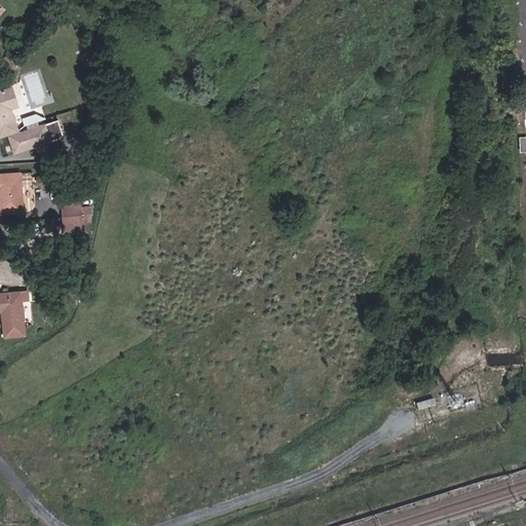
[(10,87),(0,89),(0,134),(16,129),(9,108),(15,105),(10,87)]
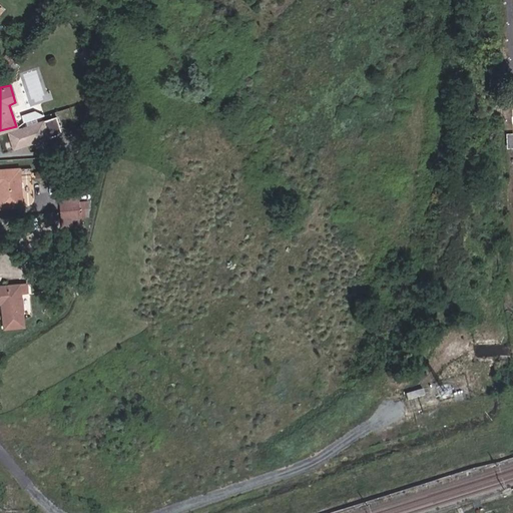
[(55,116),(20,127),(25,144),(60,133),(55,116)]
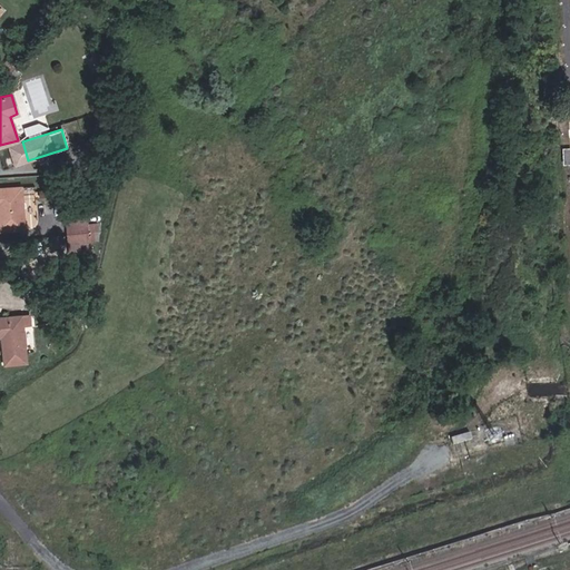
[(22,141),(9,146),(15,165),(28,160),(22,141)]
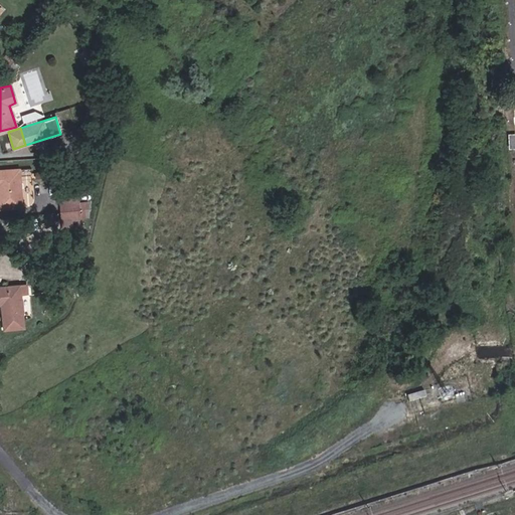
[(0,204),(20,203),(17,168),(0,169),(0,204)]
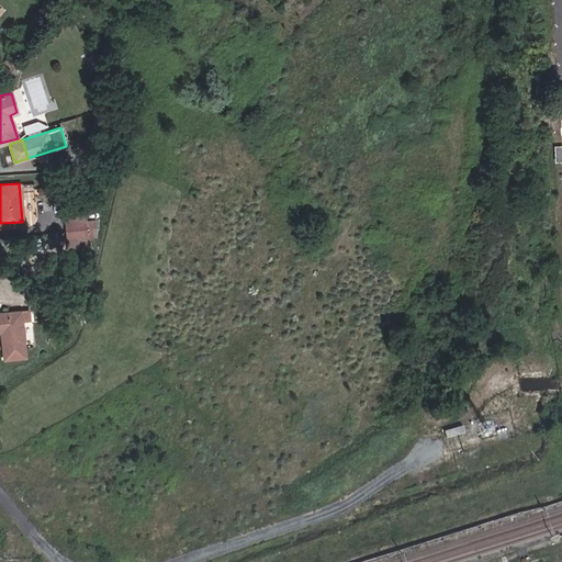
[(85,220),(64,222),(65,237),(87,235),(85,220)]
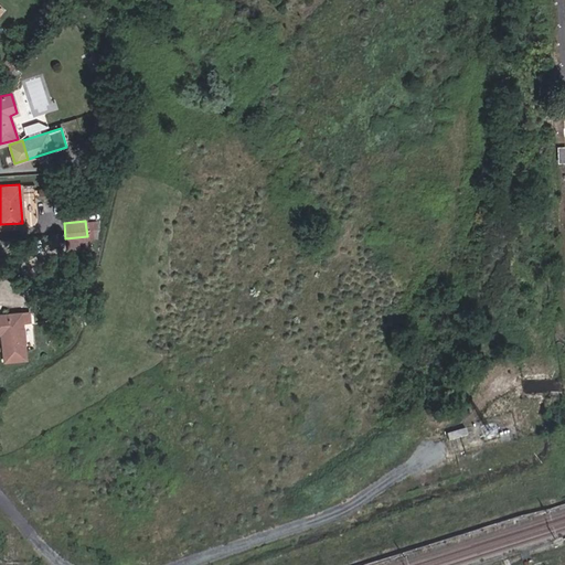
[(24,358),(21,321),(29,321),(28,311),(0,313),(0,332),(1,332),(3,360),(24,358)]
